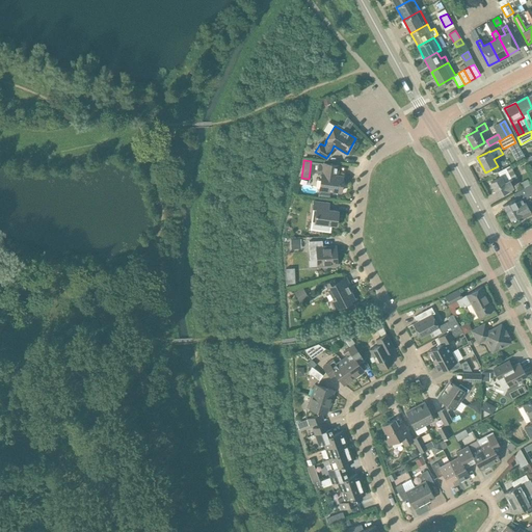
[(319,189),(330,191),(341,192),(343,176),(337,176),(338,165),(324,163),(322,174),(321,174),(319,189)]
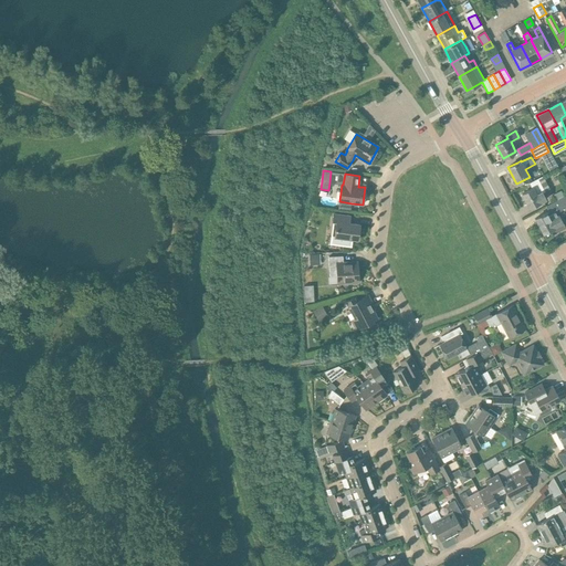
[(530,208),(540,202),(546,199),(543,192),(549,189),(542,176),(528,184),(532,189),(522,194),(530,208)]
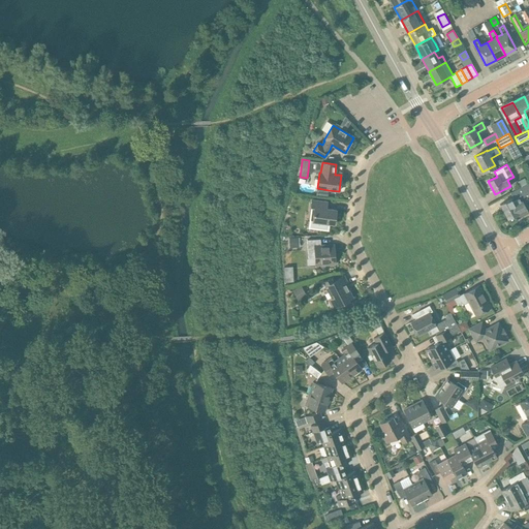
[(528,183),(510,193),(514,198),(511,199),(511,198),(500,205),(507,218),(518,212),(521,217),(528,213),(520,197),(526,195),(527,197),(528,196),(528,183)]
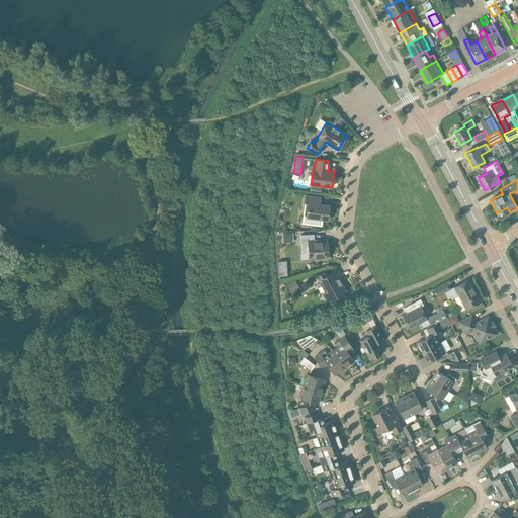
[(306,203),(303,223),(323,226),(324,220),(328,220),(329,205),(320,204),(320,198),(306,196),(305,203),(306,203)]
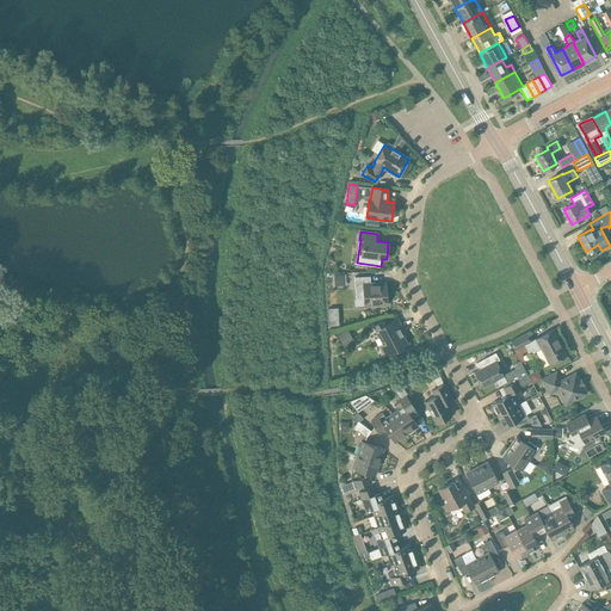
[(334,276),(335,282),(335,287),(346,285),(345,275),(334,276)]
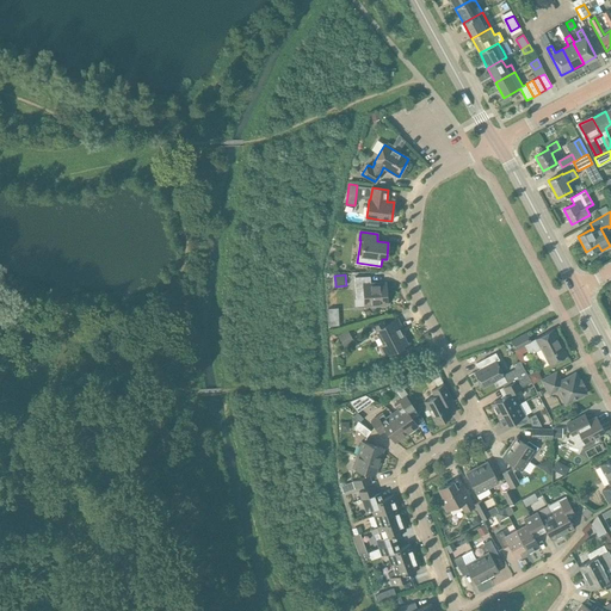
[(375,306),(376,307),(387,306),(386,283),(370,283),(370,276),(355,277),(356,298),(364,298),(364,306),(375,306)]
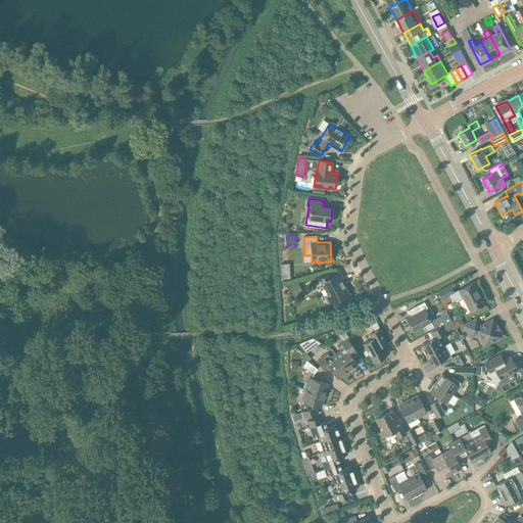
[(329,304),(340,298),(348,294),(342,281),(344,280),(340,273),(329,279),(327,275),(320,279),(328,294),(325,296),(329,304)]
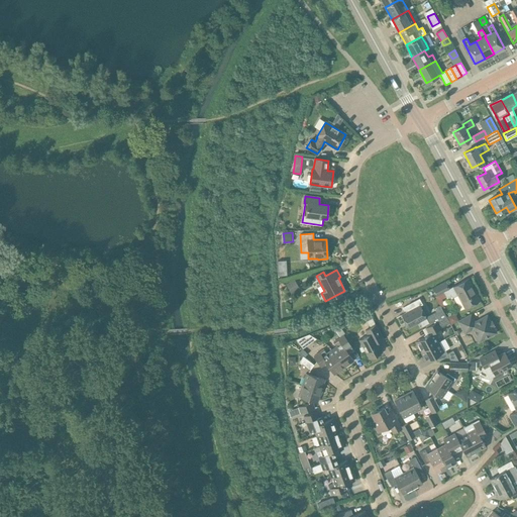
[(284,285),(290,289),(294,284),(288,279),(284,285)]
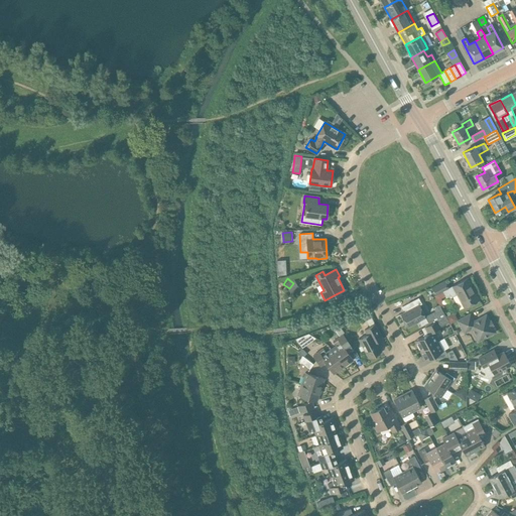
[(464,307),(479,300),(467,278),(453,286),(464,307)]
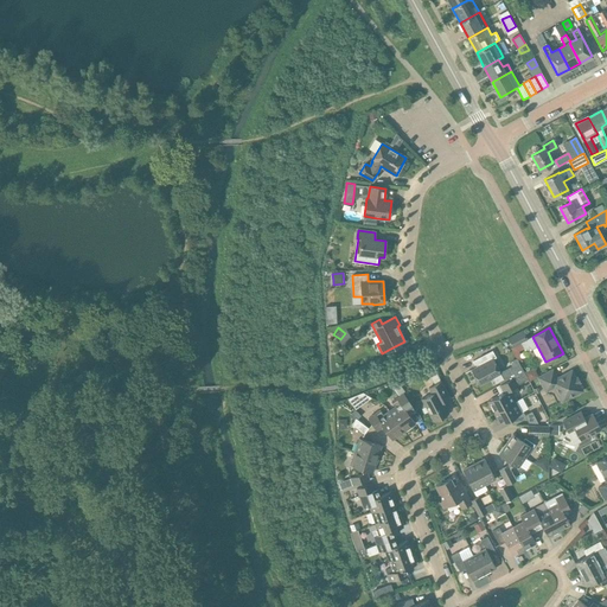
[(528,339),(523,331),(509,339),(512,347),(528,339)]
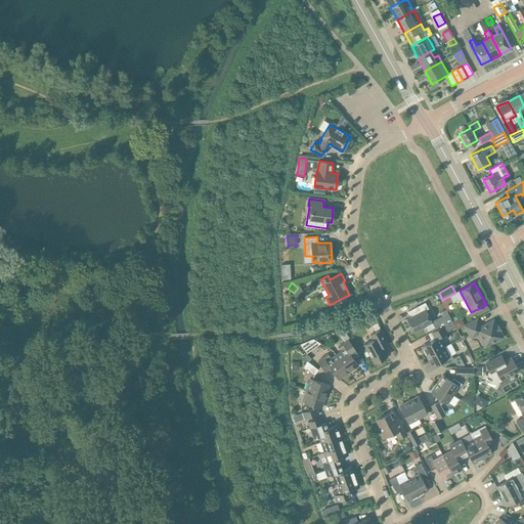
[(426,310),(428,308),(425,303),(408,311),(411,317),(406,319),(413,333),(425,326),(428,331),(435,328),(426,310)]
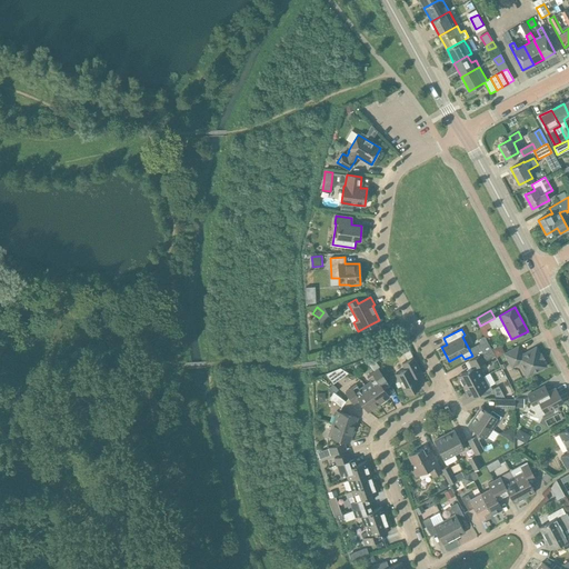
[(500,345),(492,349),(497,358),(505,353),(503,353),(505,352),(500,345)]
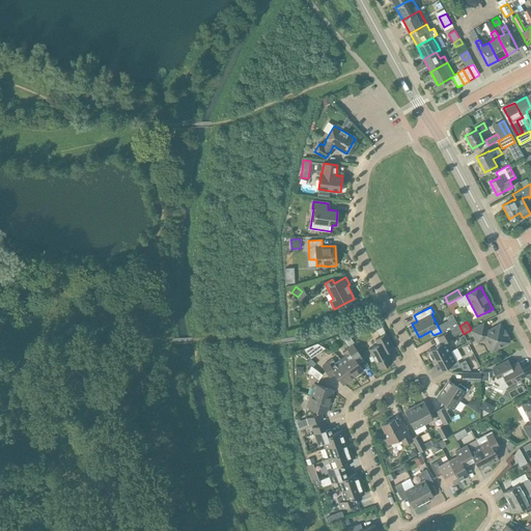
[(483,323),(474,328),(471,329),(470,330),(477,342),(484,339),(485,340),(490,341),(495,350),(510,342),(500,324),(487,331),(483,323)]
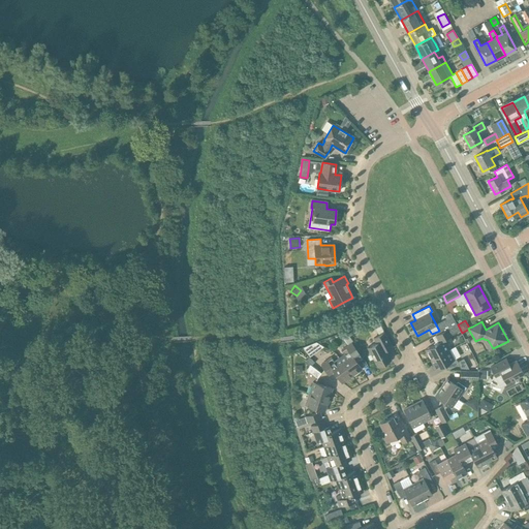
[(457,324),(448,329),(452,335),(460,331),(457,324)]
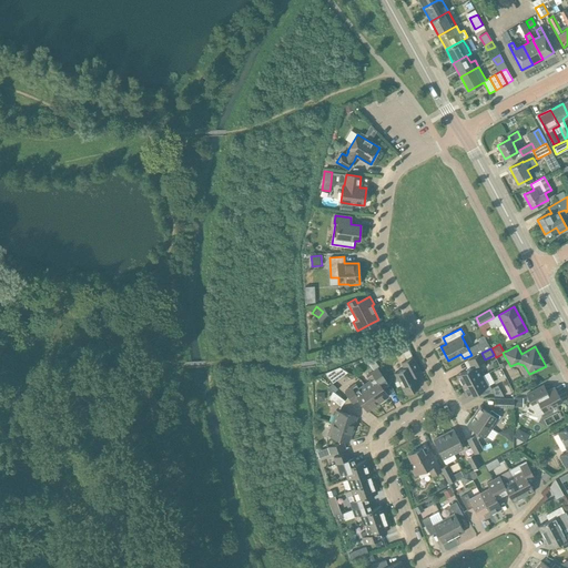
[(404,368),(395,374),(401,384),(405,394),(419,386),(413,373),(419,369),(413,357),(408,350),(403,353),(407,361),(406,361),(401,364),(404,368)]
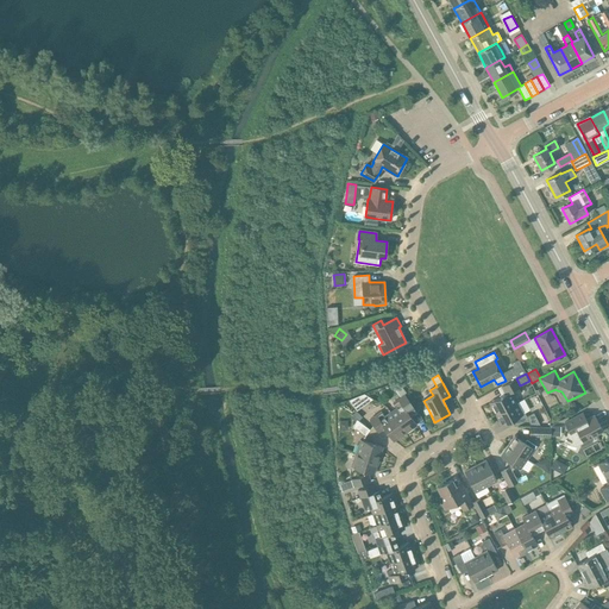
[(520,387),(516,378),(502,385),(506,394),(489,402),(496,414),(516,403),(510,391),(520,387)]
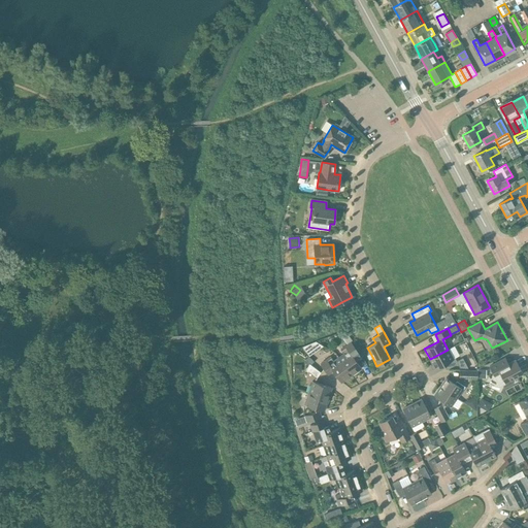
[(345,330),(340,333),(345,343),(351,340),(345,330)]
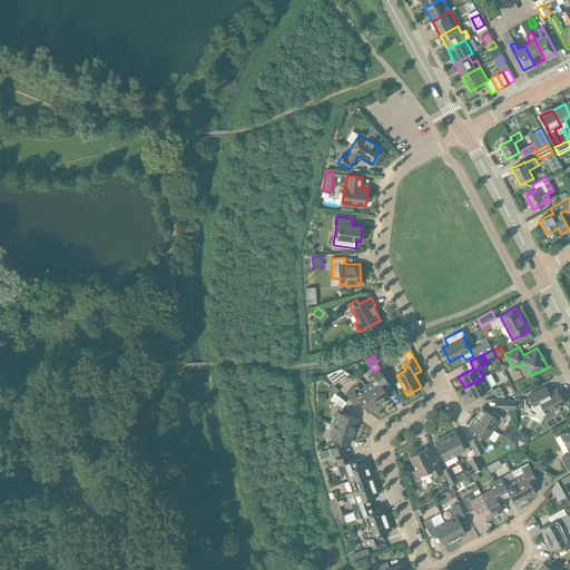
[(327,373),(331,382),(345,376),(342,367),(327,373)]
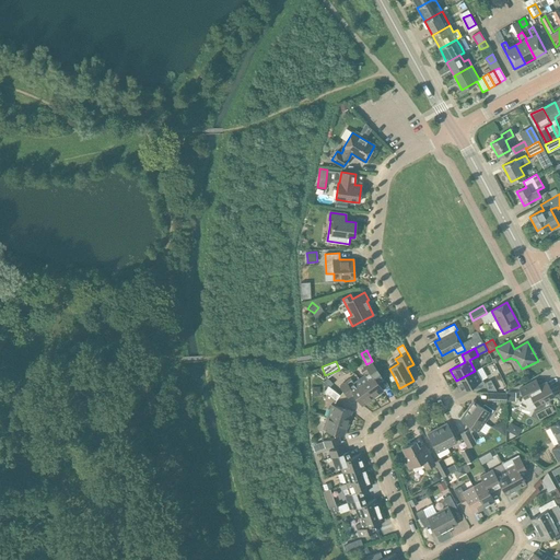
[(380,374),(373,365),(372,363),(361,371),(364,375),(359,378),(373,398),(383,391),(374,378),(380,374)]
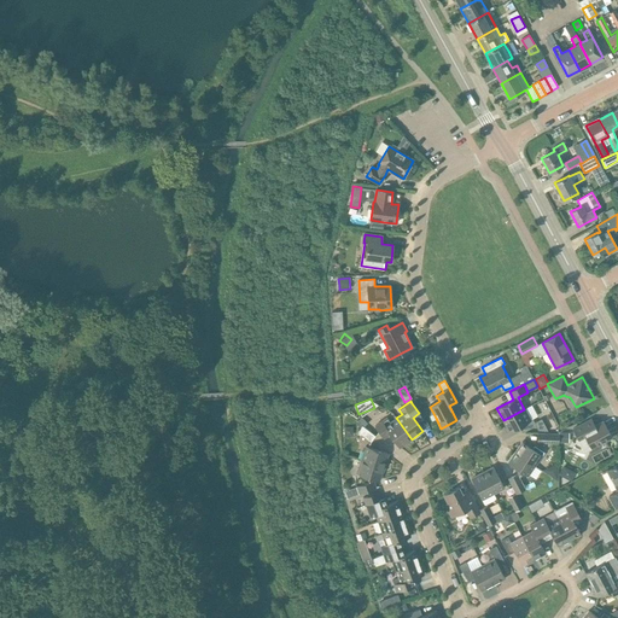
[(530,421),(524,409),(503,420),(509,432),(520,426),(530,421)]
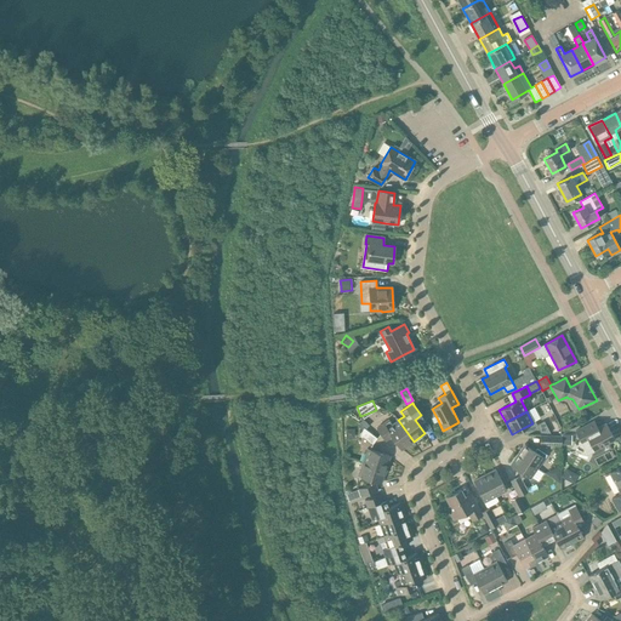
[(359,416),(357,419),(366,428),(369,425),(359,416)]
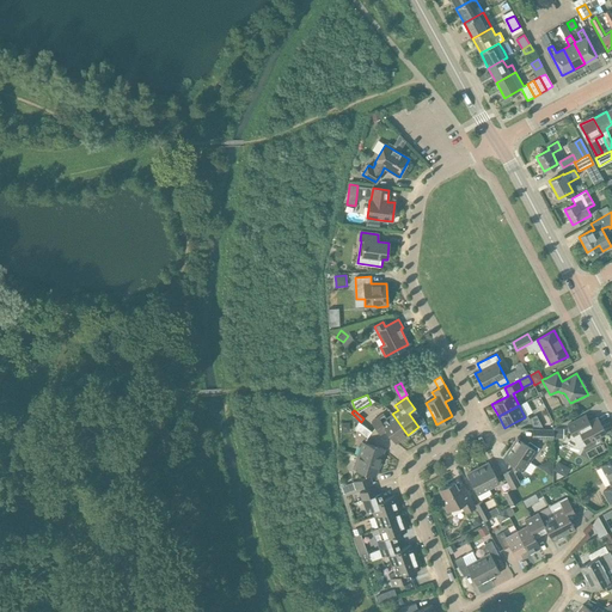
[(408,435),(392,414),(386,418),(383,414),(372,421),(380,434),(386,429),(396,442),(408,435)]
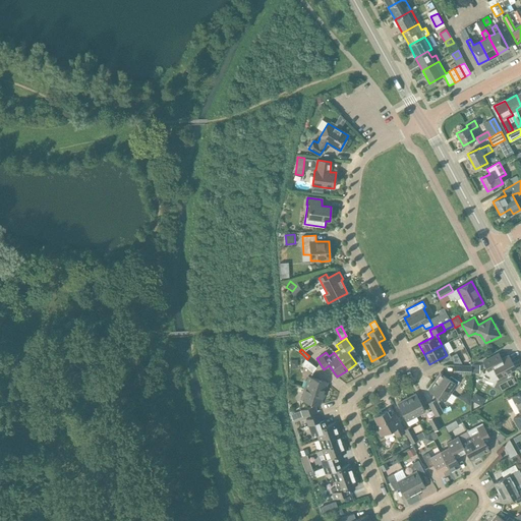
[(456,353),(450,356),(454,363),(462,363),(456,353)]
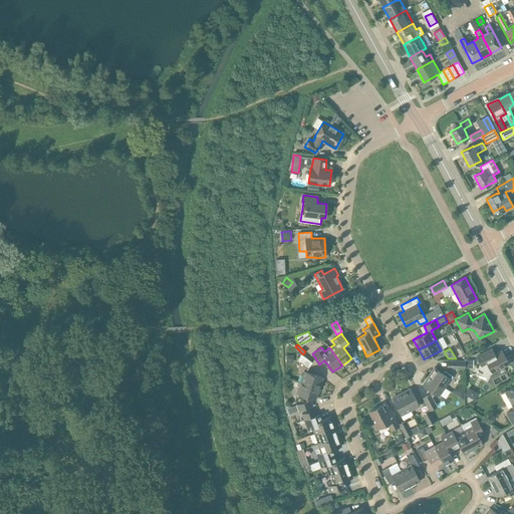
[(487,375),(492,372),(509,364),(502,350),(492,356),(489,350),(477,356),(482,366),(487,375)]
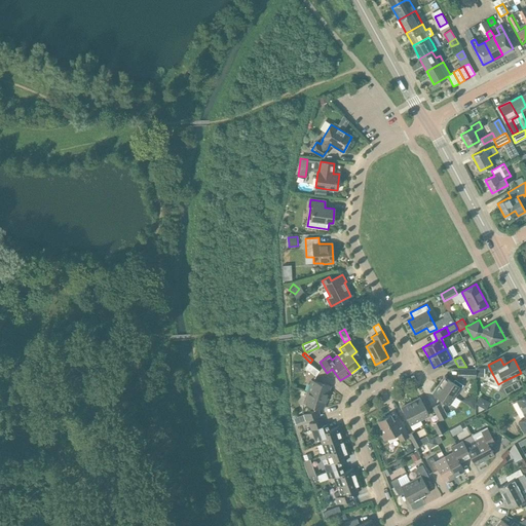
[(308,363),(304,368),(315,376),(320,371),(308,363)]
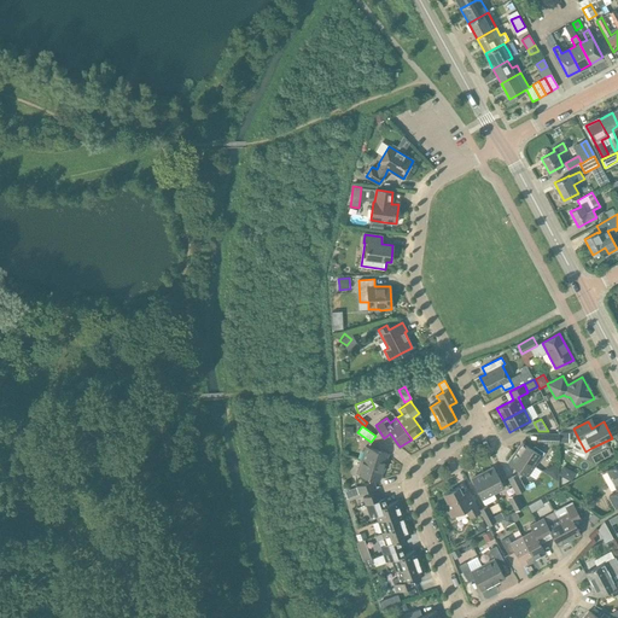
[(558,433),(558,435),(558,442),(569,443),(569,433),(558,433)]
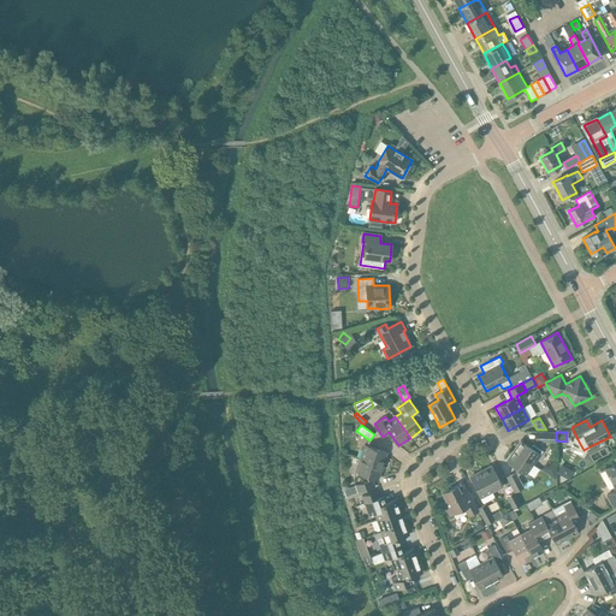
[(521,440),(514,451),(533,465),(540,454),(521,440)]
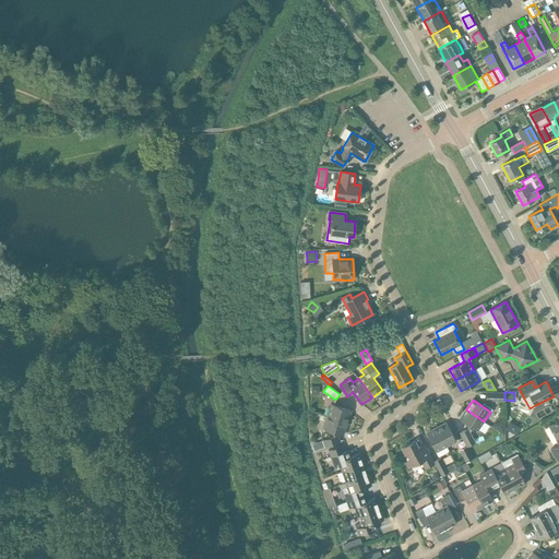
[(326,416),(347,423),(351,411),(331,404),(326,416)]
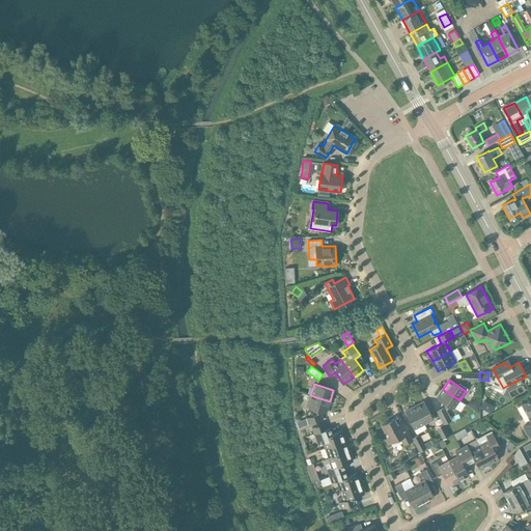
[(453,409),(459,400),(443,389),(437,397),(445,403),(453,409)]
